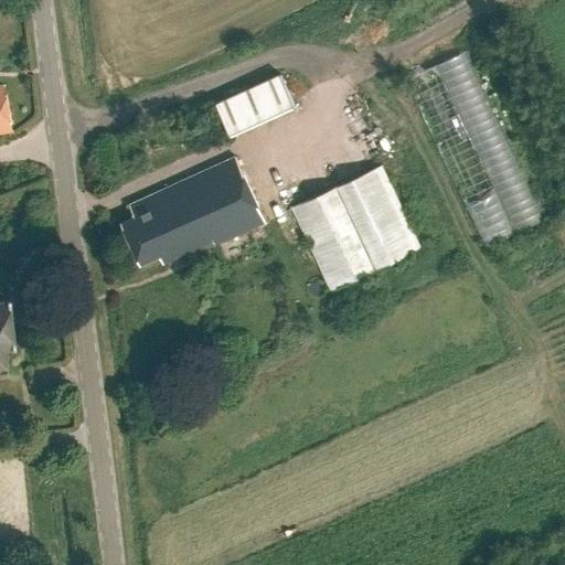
[(469,45),(408,73),(480,235),(541,208),(469,45)]
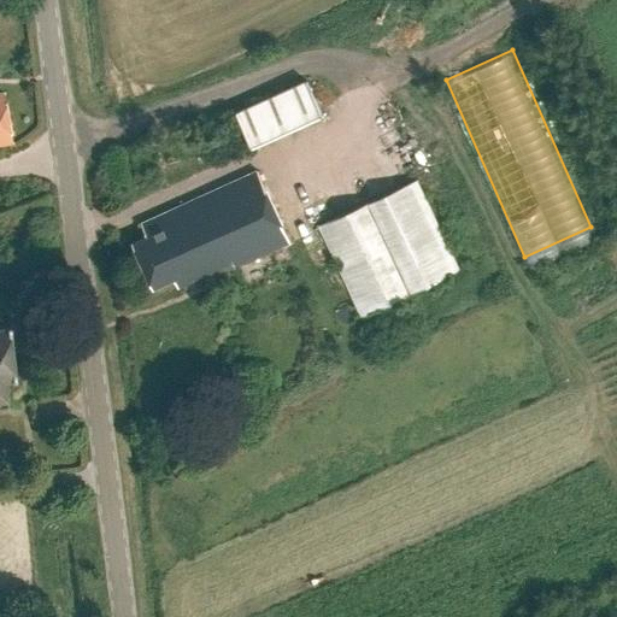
[(230,106),(246,145),(323,112),(307,74),(230,106)]
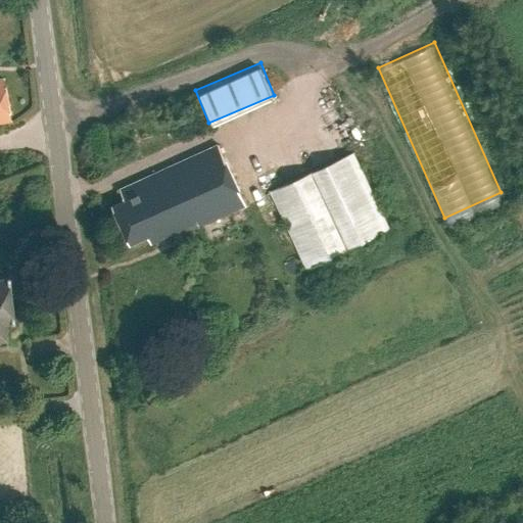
[(0,123),(10,122),(3,80),(0,79),(0,123)]
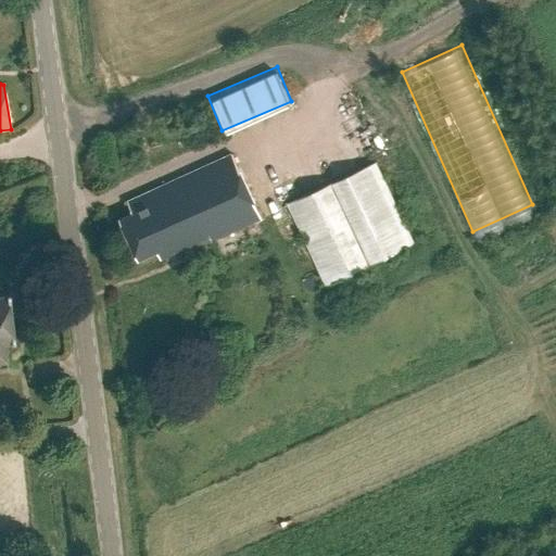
[(262,219),(262,218),(234,156),(234,155),(163,188),(163,187),(128,202),(134,215),(122,220),(139,260),(158,251),(161,260),(186,249),(188,252),(262,219)]
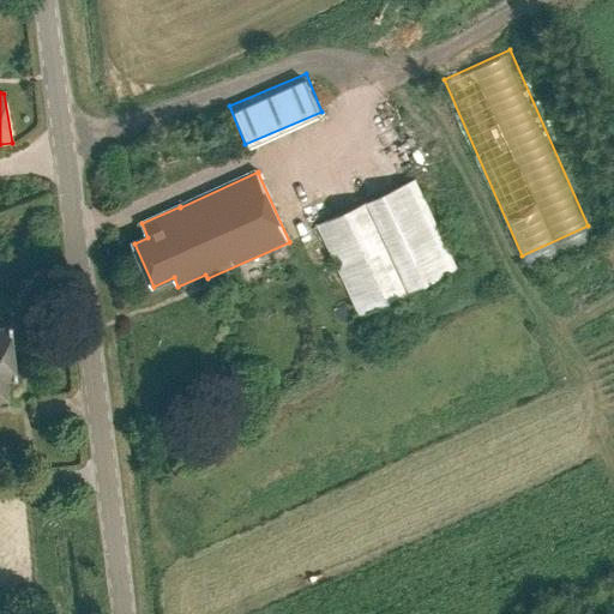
[(415,181),(317,226),(359,317),(458,271),(415,181)]
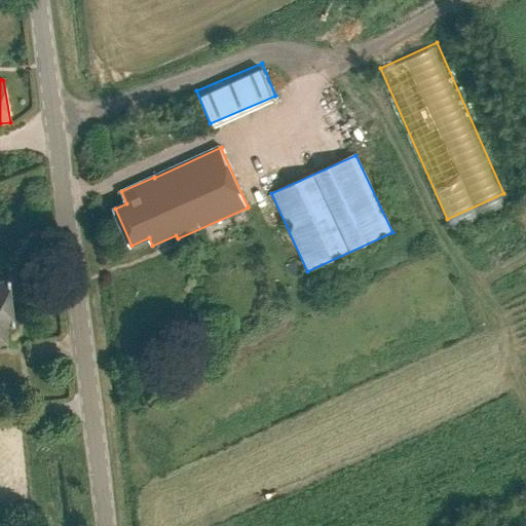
[(0,342),(5,342),(4,326),(12,325),(7,280),(0,282),(0,342)]
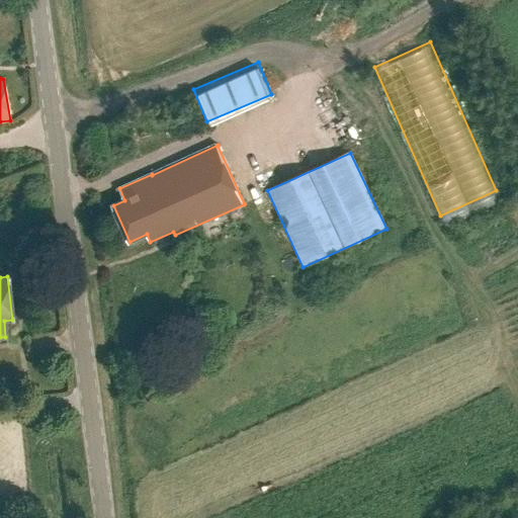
All buildings are outlined.
